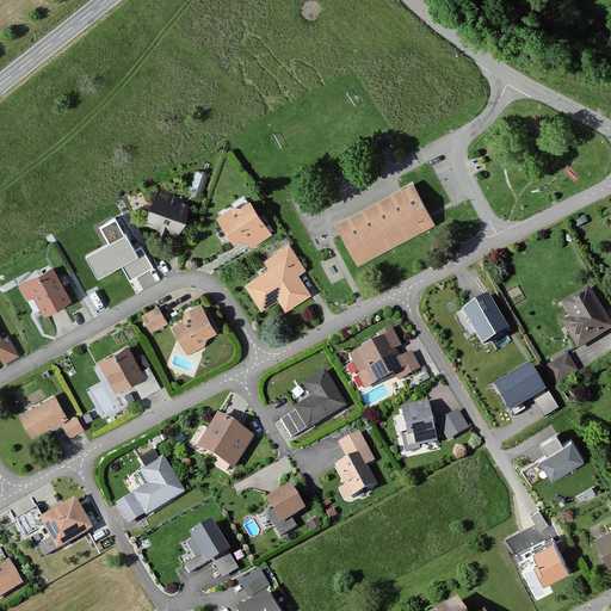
[(197,171),(190,190),(202,195),(209,176),(197,171)]
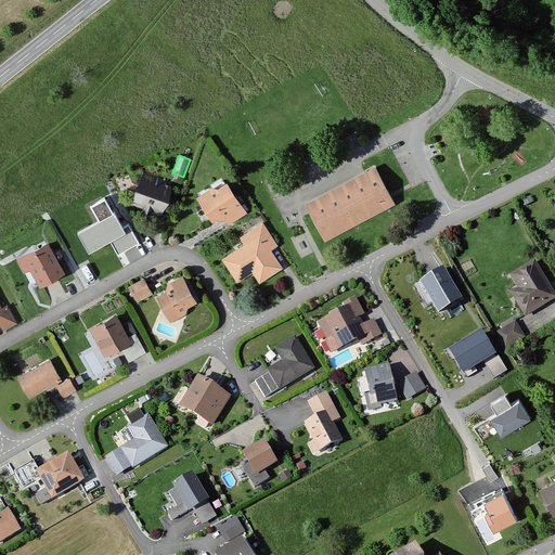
[(377,173),(374,169),(365,173),(307,204),(326,240),(394,205),(389,196),(377,173)]
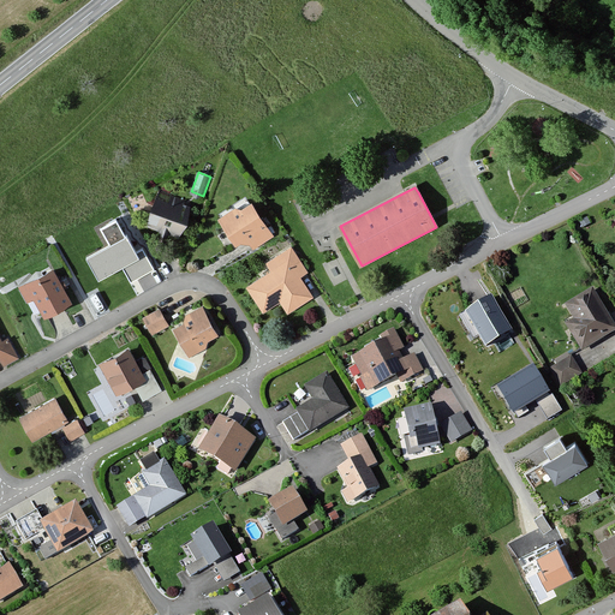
[(189,206),(159,195),(147,226),(178,237),(189,206)]
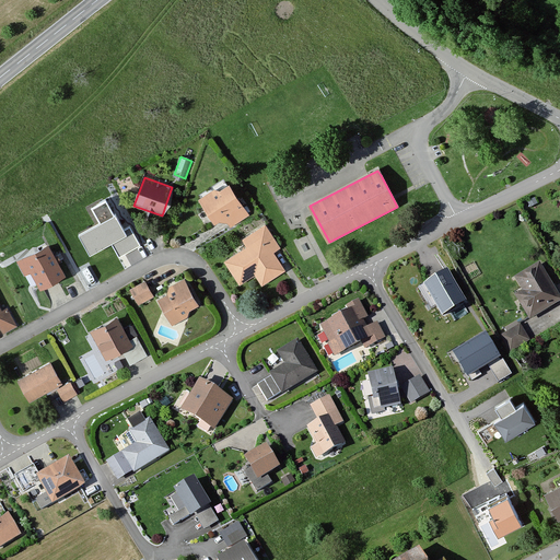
[(229,181),(199,198),(214,222),(223,218),(228,225),(248,213),(229,181)]
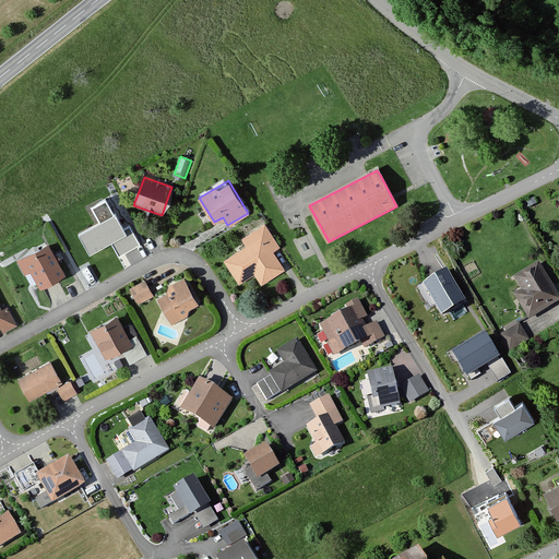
[(75,232),(88,254),(127,232),(104,193),(85,204),(95,221),(75,232)]
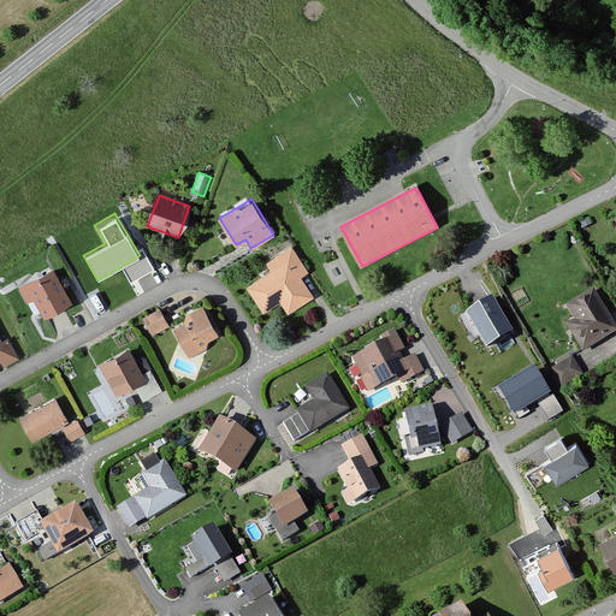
[(588,218),(580,223),(584,229),(592,224),(588,218)]
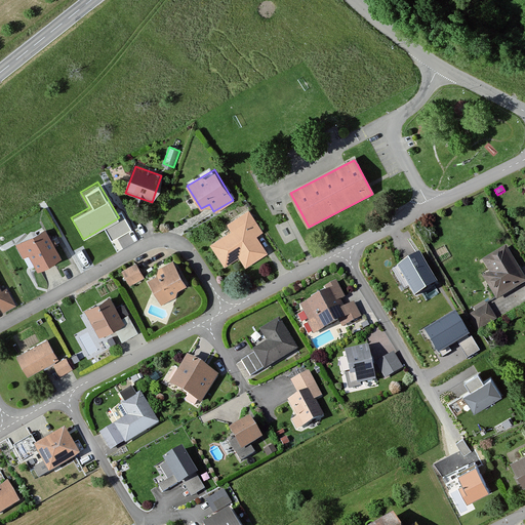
[(248,210),(228,224),(232,231),(211,244),(225,265),(239,255),(245,266),(267,252),(255,235),(261,231),(248,210)]
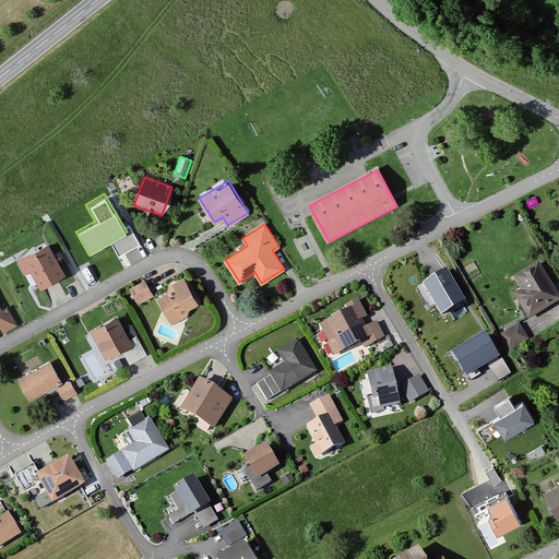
[(48,242),(18,258),(25,273),(31,270),(40,287),(64,273),(48,242)]
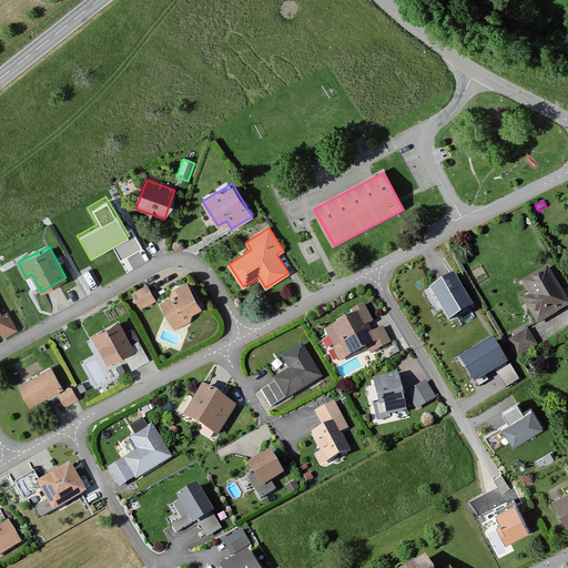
[(567,294),(554,266),(526,280),(534,296),(527,300),(539,323),(567,307),(567,294)]
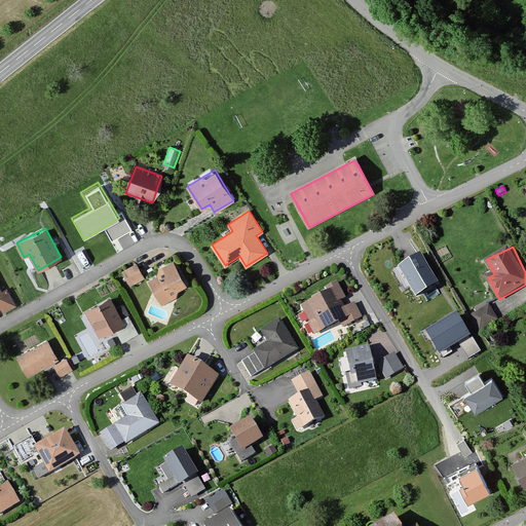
[(419,255),(398,268),(415,297),(437,284),(419,255)]
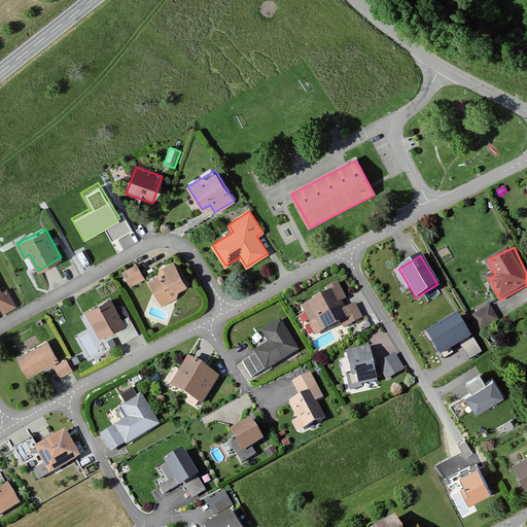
[(178,261),(149,277),(165,304),(192,288),(178,261)]
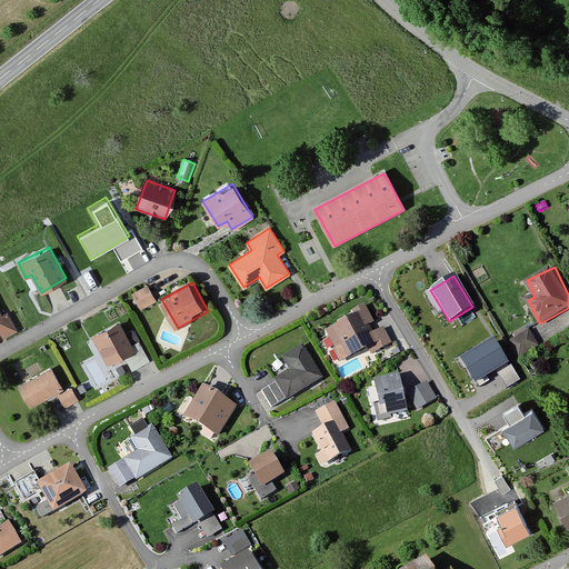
[(151,283),(133,295),(143,310),(161,299),(151,283)]
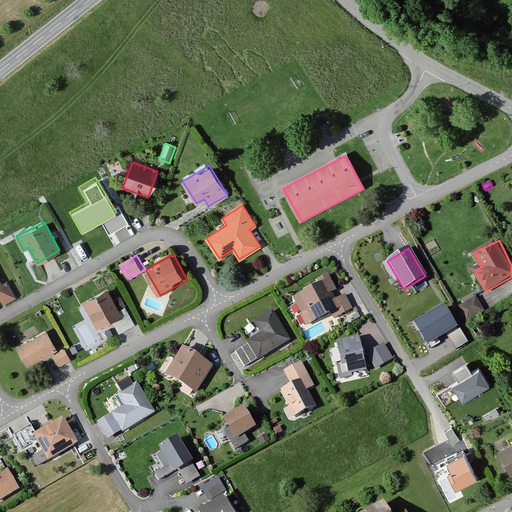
[(320,284),(294,298),(302,312),(308,309),(314,321),(330,312),(333,318),(352,308),(345,294),(336,299),(333,292),(337,290),(329,274),(318,280),(320,284)]
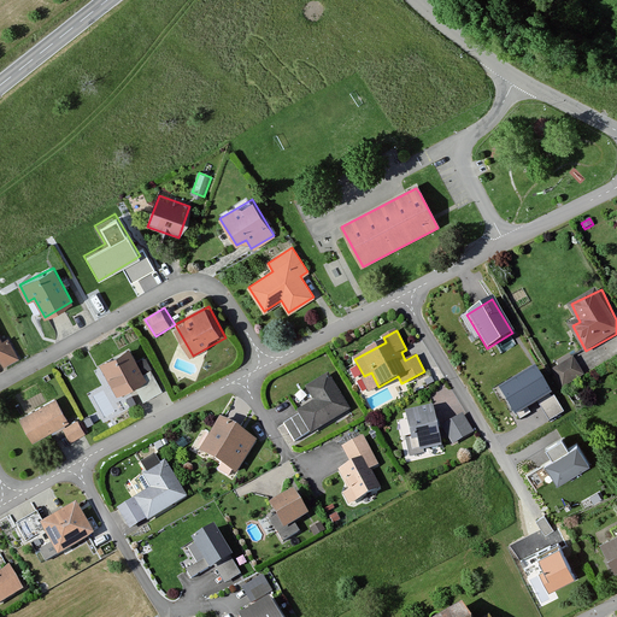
[(0,334),(0,359),(3,359),(7,368),(22,359),(10,338),(4,340),(0,334)]
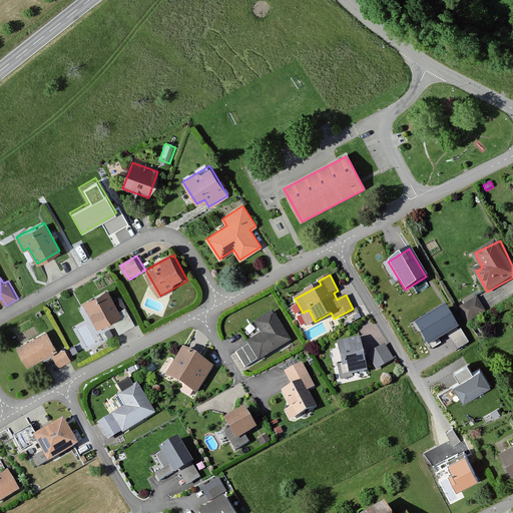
[(107,290),(83,303),(97,328),(112,319),(119,333),(134,325),(125,308),(118,311),(107,290)]
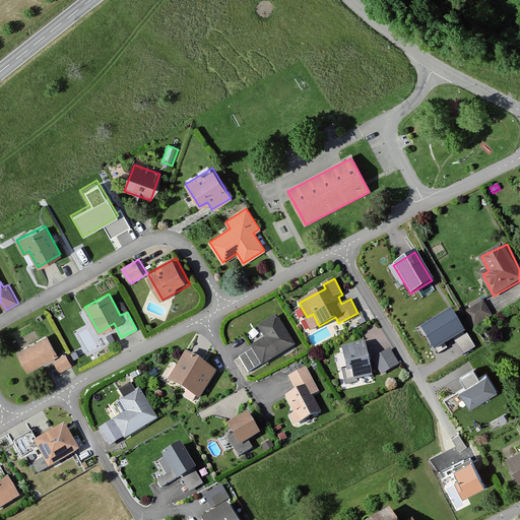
[(483,302),(465,312),(474,327),(492,317),(483,302)]
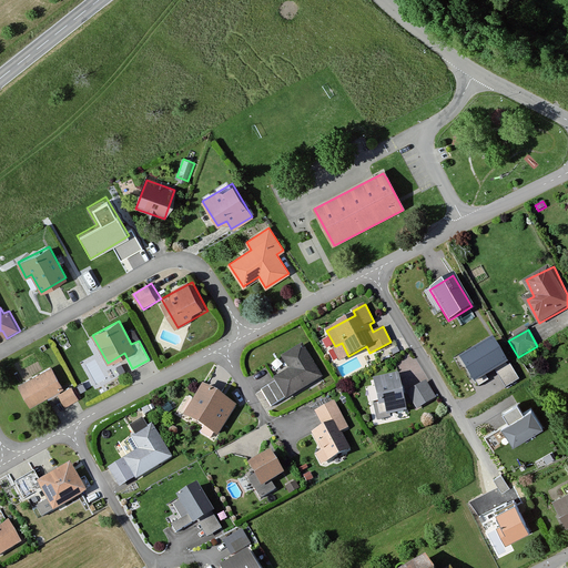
[(492,340),(458,359),(474,384),(495,371),(506,364),(492,340)]
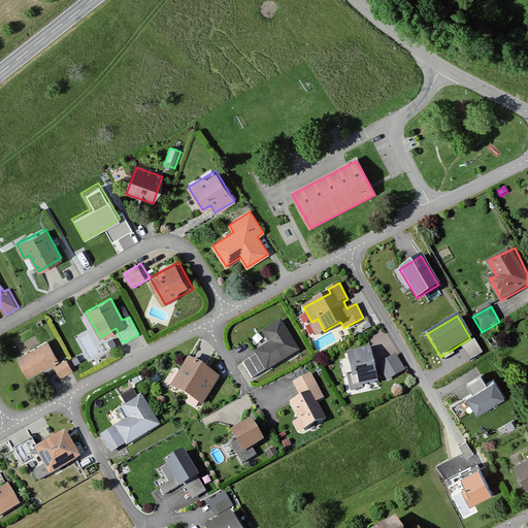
[(282,320),(262,331),(269,343),(255,353),(257,355),(265,370),(266,370),(300,351),(282,320)]
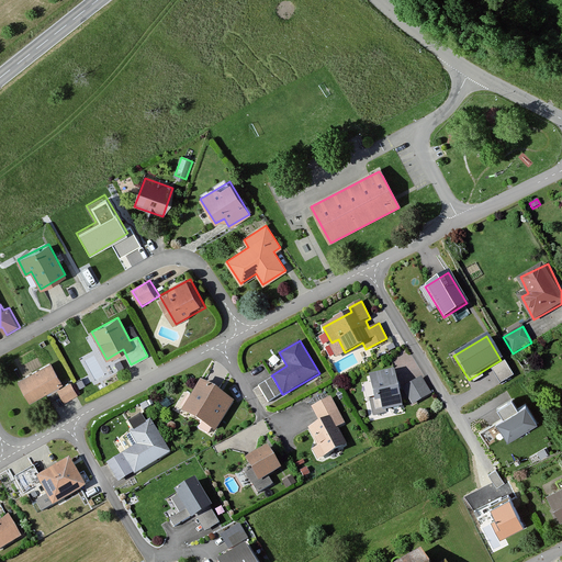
[(503,362),(501,360),(490,367),(501,384),(514,375),(505,360),(503,362)]
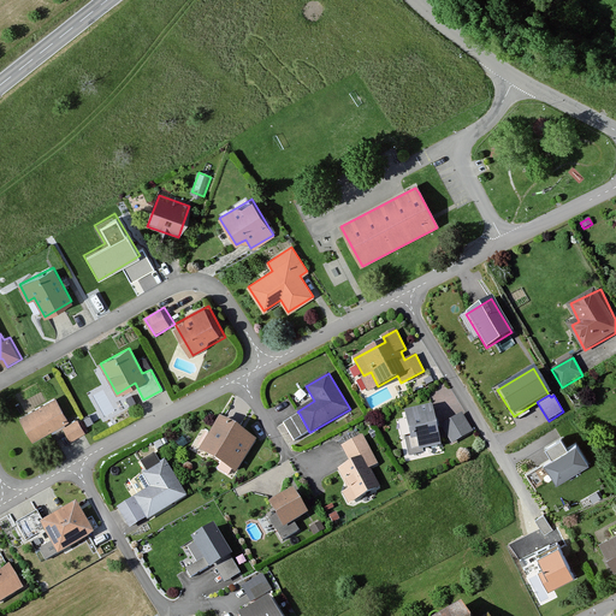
[(55,398),(19,419),(33,442),(67,421),(55,398)]
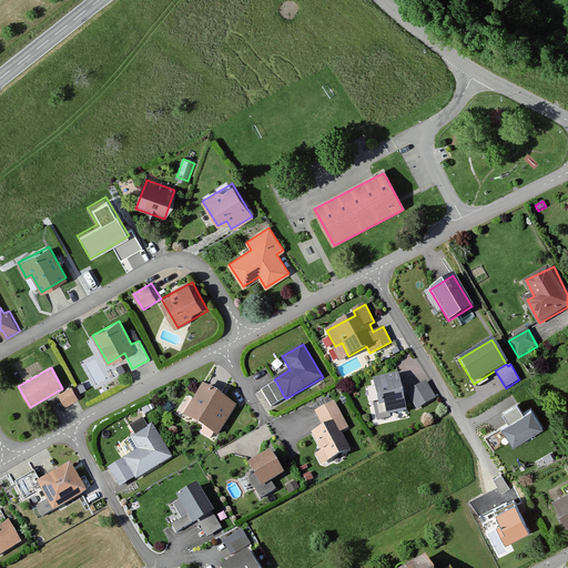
[(398,373),(373,378),(378,404),(374,405),(377,421),(391,418),(391,414),(406,411),(398,373)]
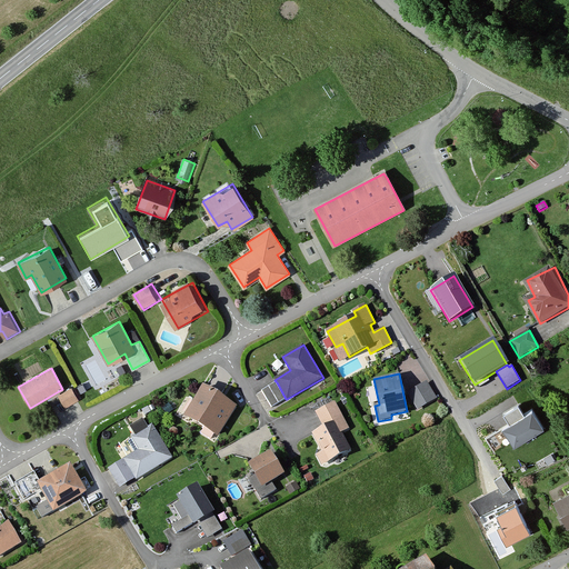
[(286,399),(277,382),(261,391),(271,407),(286,399)]
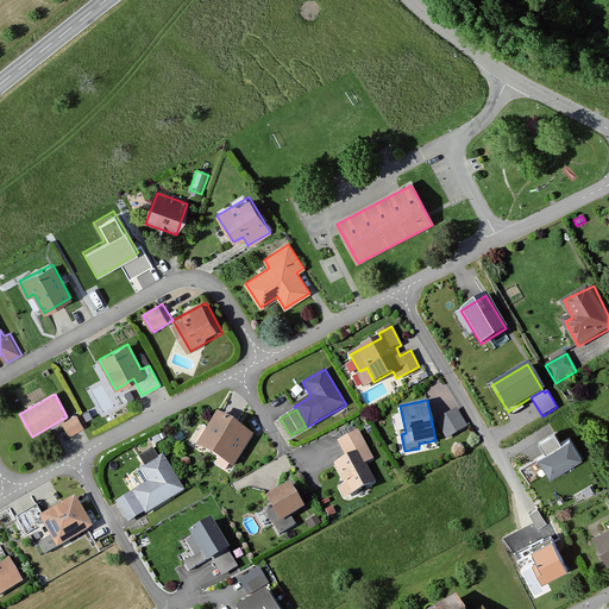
[(456,409),(437,421),(447,439),(466,427),(456,409)]
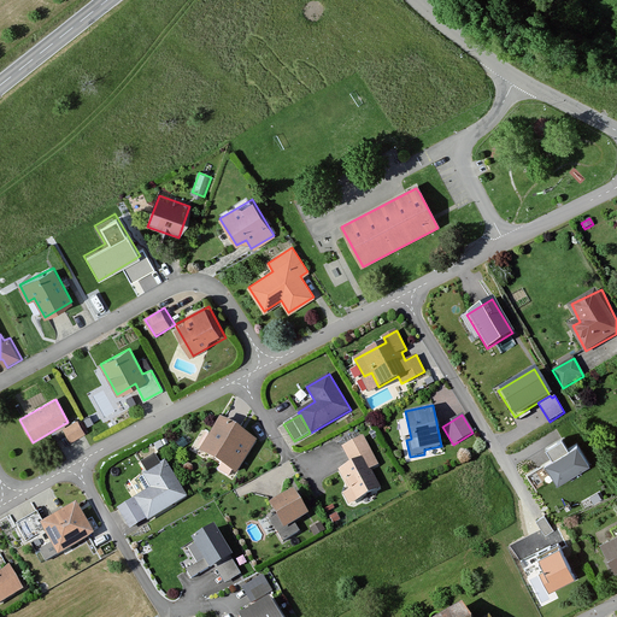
[(260,440),(225,418),(205,451),(240,472),(260,440)]
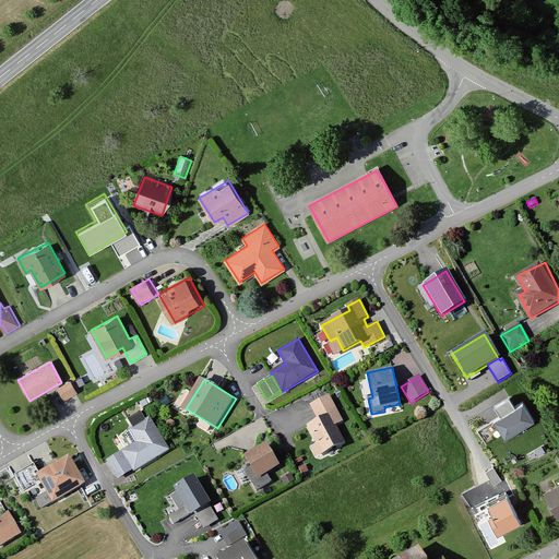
[(70,380),(58,388),(64,400),(78,392),(70,380)]
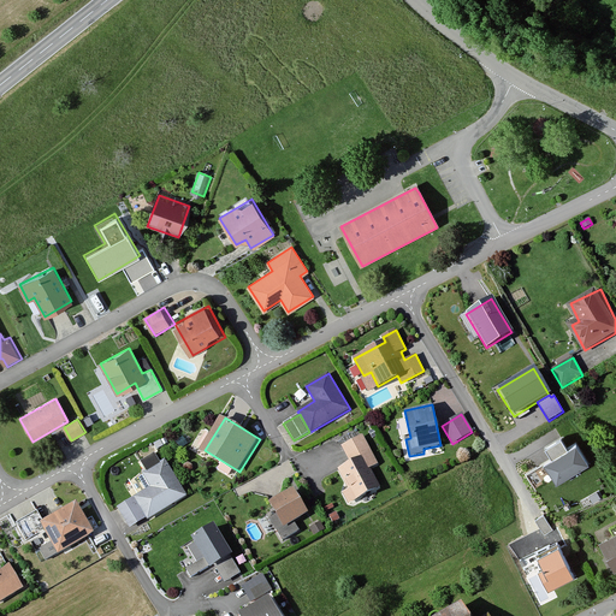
[(351,462),(338,469),(349,489),(342,492),(348,503),(380,486),(369,468),(377,465),(361,436),(342,446),(351,462)]
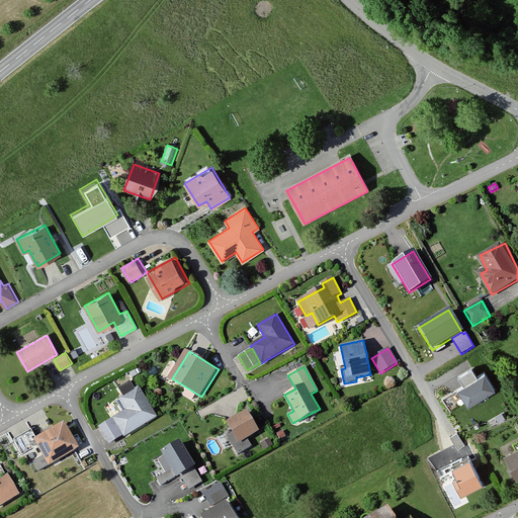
[(471,367),(459,375),(464,383),(456,389),(467,406),(495,390),(484,372),(478,376),(471,367)]
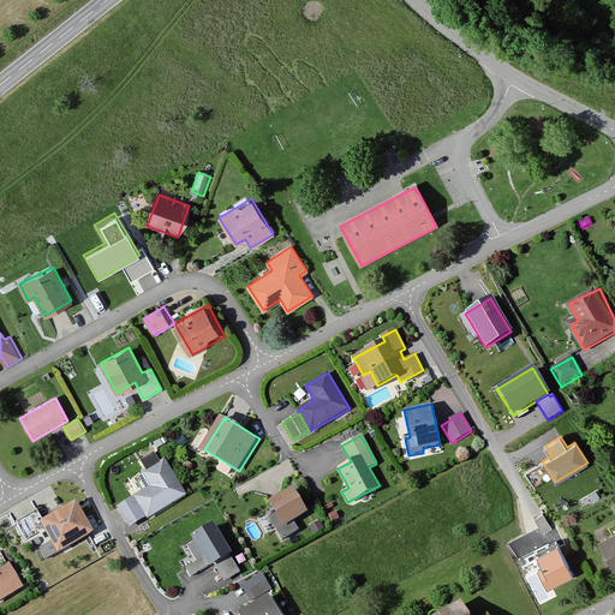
[(151,488),(118,507),(130,526),(185,495),(165,459),(142,472),(151,488)]
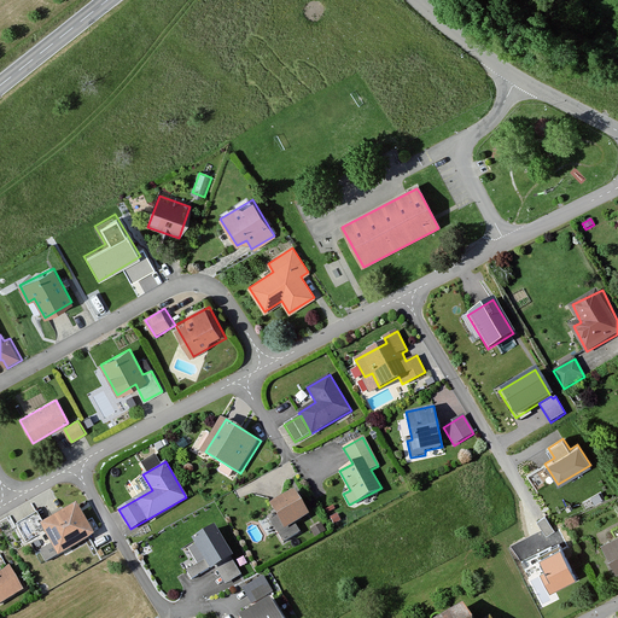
[(295,490),(270,505),(278,517),(270,520),(284,542),(299,532),(295,524),(309,514),(295,490)]
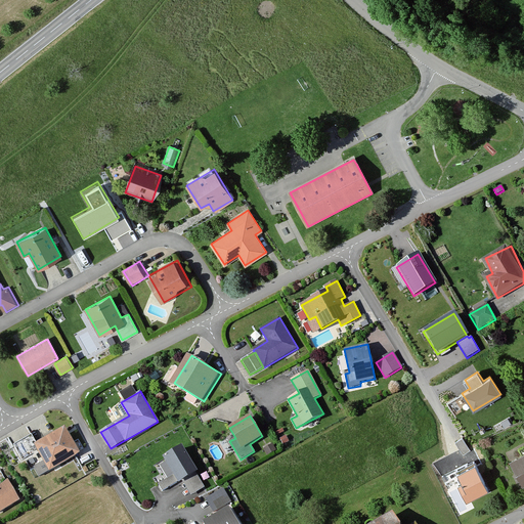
[(64,430),(36,445),(39,451),(49,470),(78,453),(64,430)]
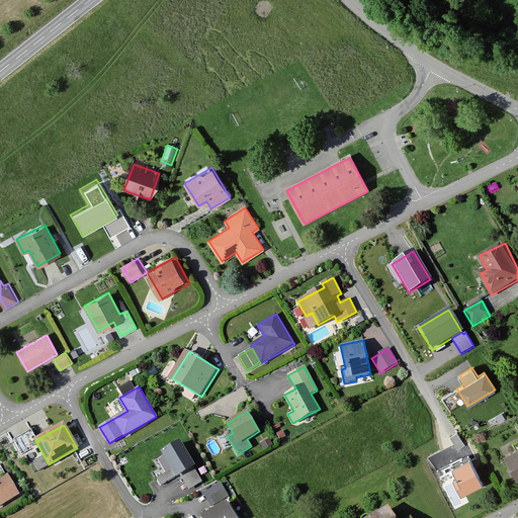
[(38,446),(35,440),(30,431),(14,440),(21,455),(38,446)]
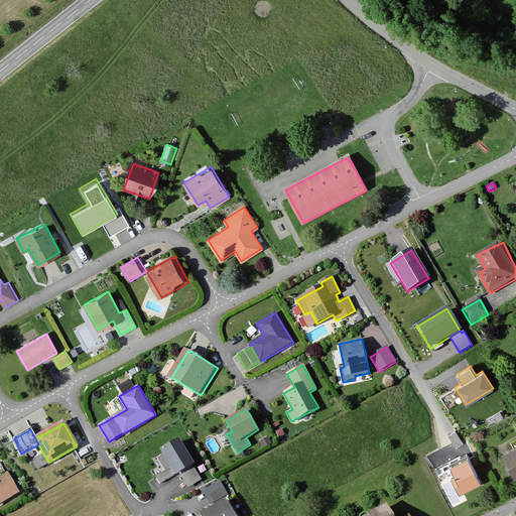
[(456,431),(448,435),(456,448),(463,443),(456,431)]
